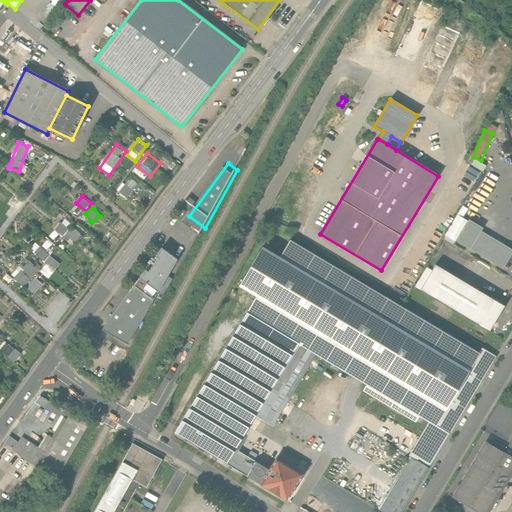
[(470,221),(458,242),(505,270),(511,257),(511,250),(484,234),(486,230),(470,221)]
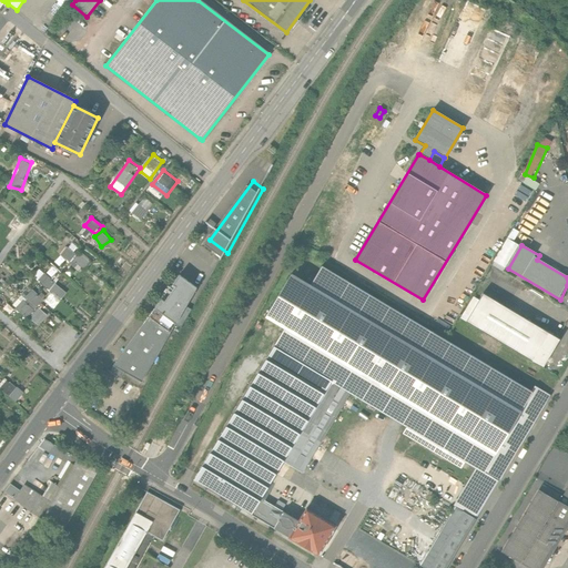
[(84,271),(92,261),(82,253),(74,263),(84,271)]
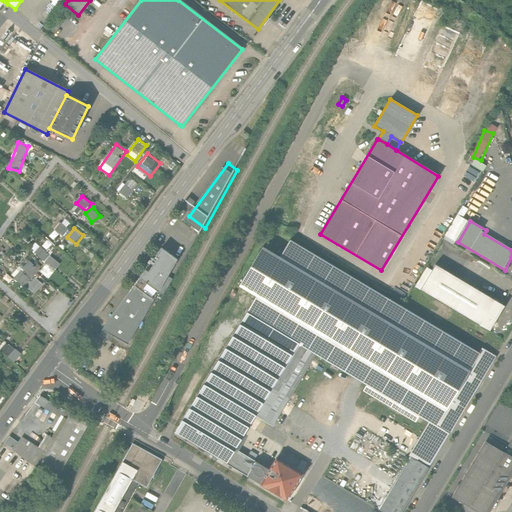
[(430,423),(435,426),(480,353),(290,239),(280,256),(262,245),(239,285),(257,296),(247,312),(316,354),(367,384),(363,391),(415,423),(419,416),(430,423)]
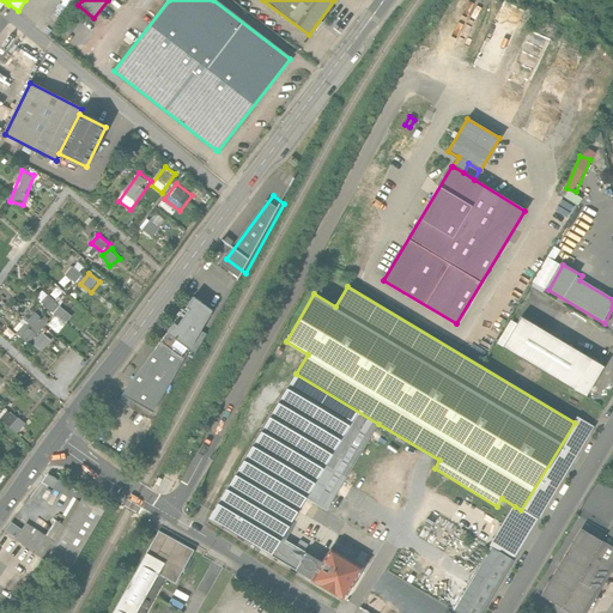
[(42,302),(54,311),(60,303),(49,293),(42,302)]
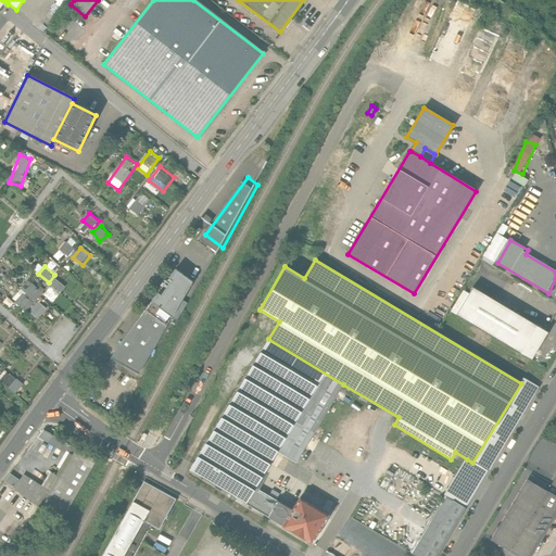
[(164,290),(113,359),(148,379),(171,339),(165,336),(199,277),(181,266),(176,274),(178,276),(167,291),(164,290)]
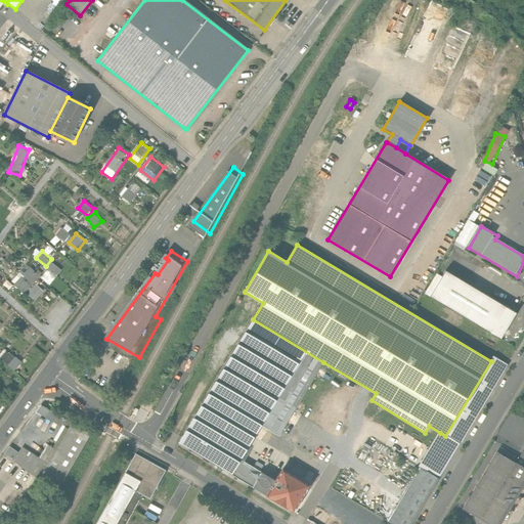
[(14,280),(26,292),(43,274),(32,264),(14,280)]
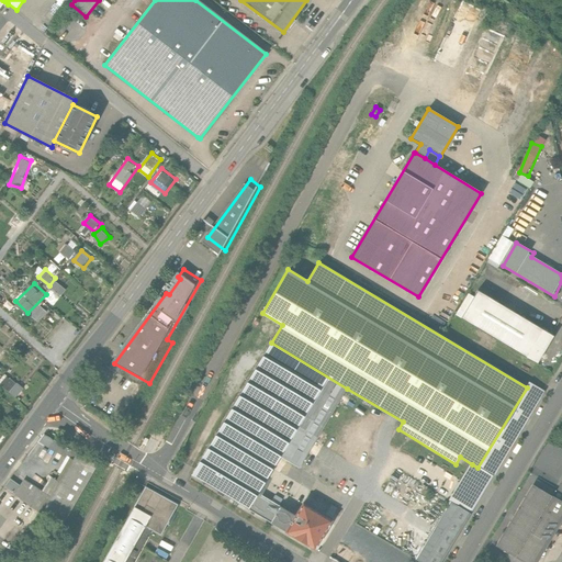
[(482,292),(465,319),(540,363),(557,337),(482,292)]
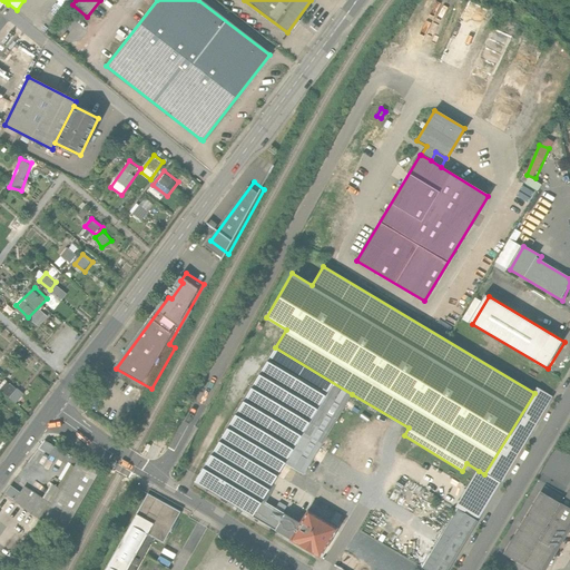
[(38,325),(48,315),(40,307),(30,317),(38,325)]
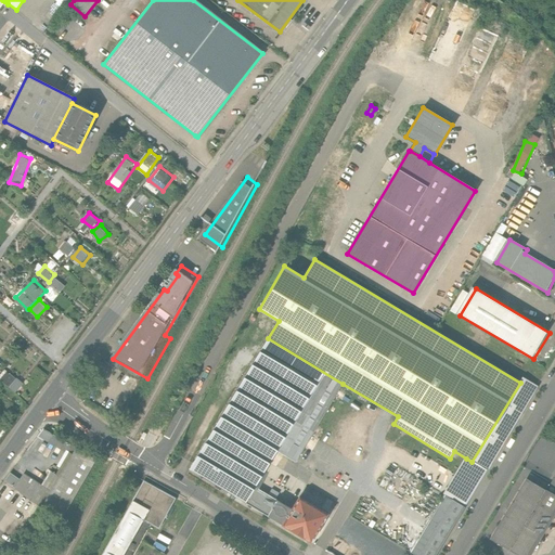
[(295,463),(343,384),(268,338),(189,469),(245,503),(254,488),(276,451),(295,463)]
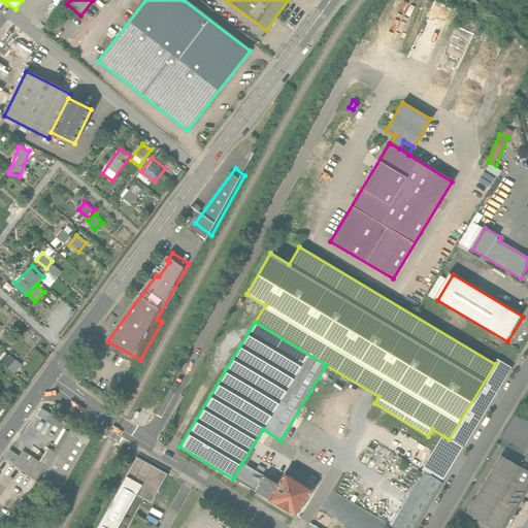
[(17,373),(24,365),(8,352),(1,360),(17,373)]
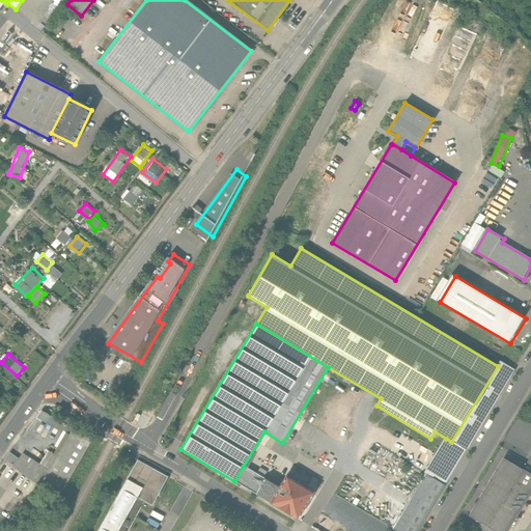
[(451,442),(466,450),(514,369),(500,361),(498,366),(451,442)]
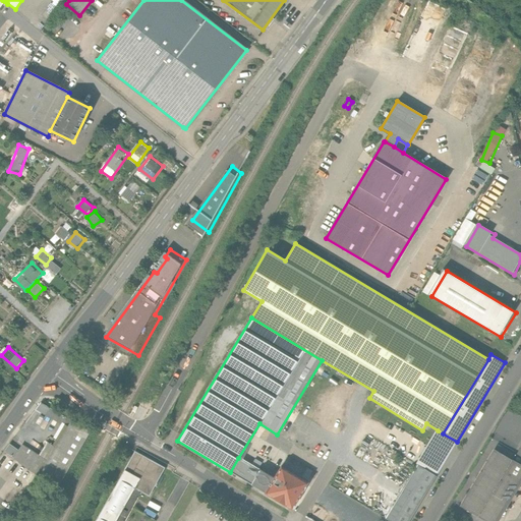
[(39,478),(57,489),(90,431),(41,403),(35,410),(61,425),(54,439),(56,440),(53,447),(47,443),(39,456),(21,445),(18,451),(9,445),(4,451),(14,458),(13,460),(40,476),(39,478)]
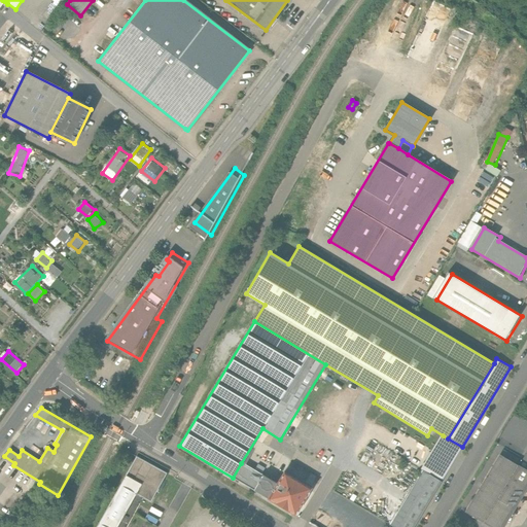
[(393,526),(414,526),(462,447),(448,438),(443,435),(389,524),(393,526)]
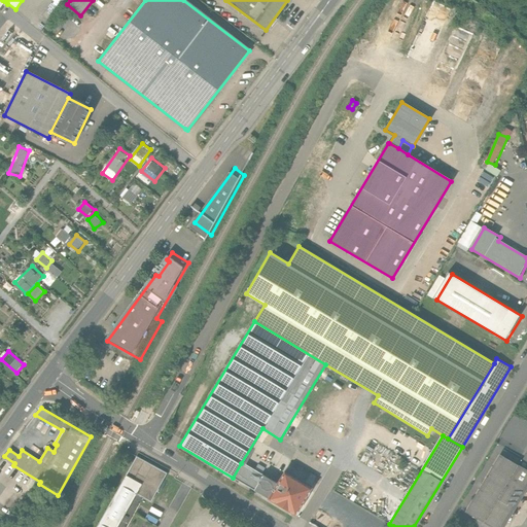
[(526,471),(499,455),(465,512),(492,526),(500,526),(526,483),(526,471)]
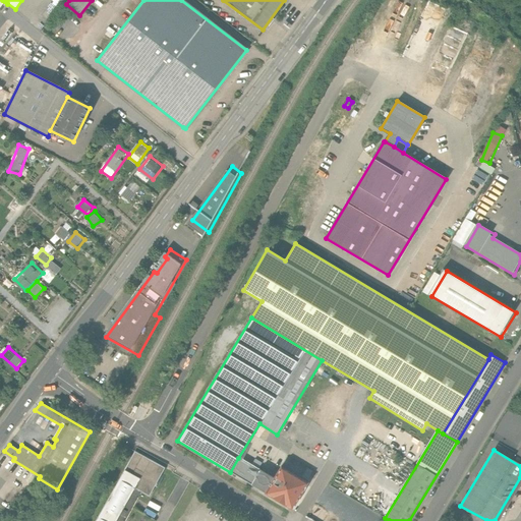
[(116,520),(134,488),(149,496),(165,469),(135,453),(97,520),(116,520)]
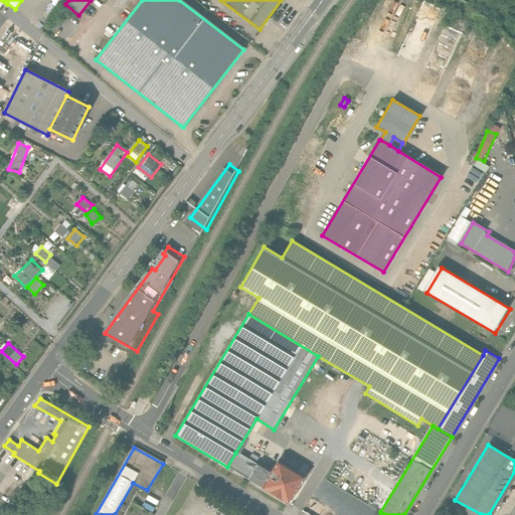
[(227,467),(263,489),(272,474),(235,453),(227,467)]
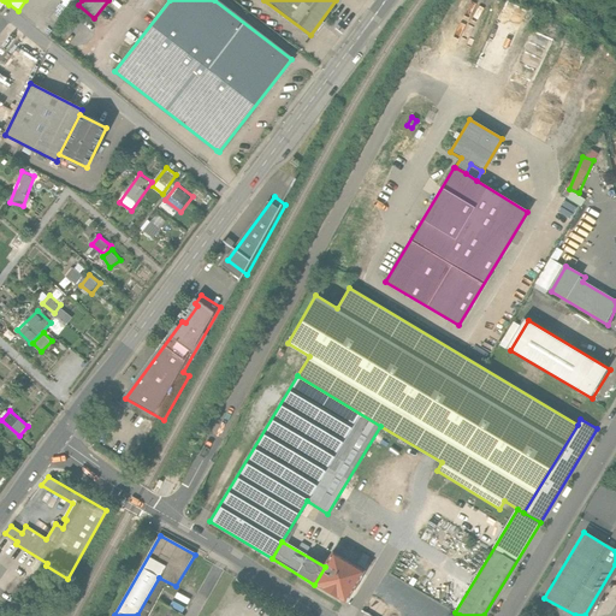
[(333,554),(325,567),(314,585),(344,602),(362,572),(333,554)]
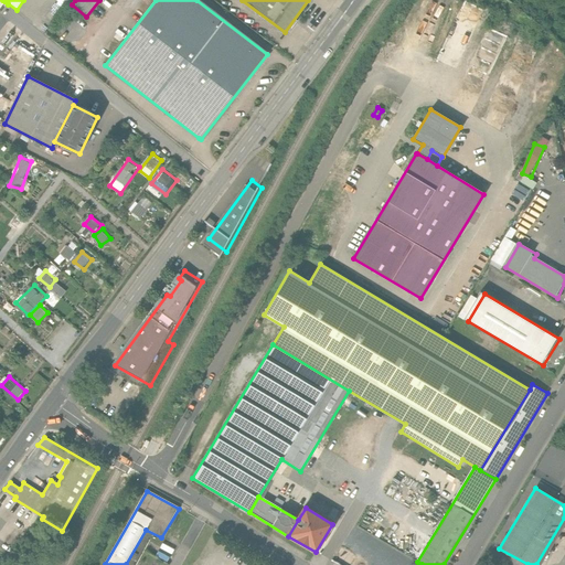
[(6,548),(0,556),(0,564),(12,564),(19,557),(6,548)]
